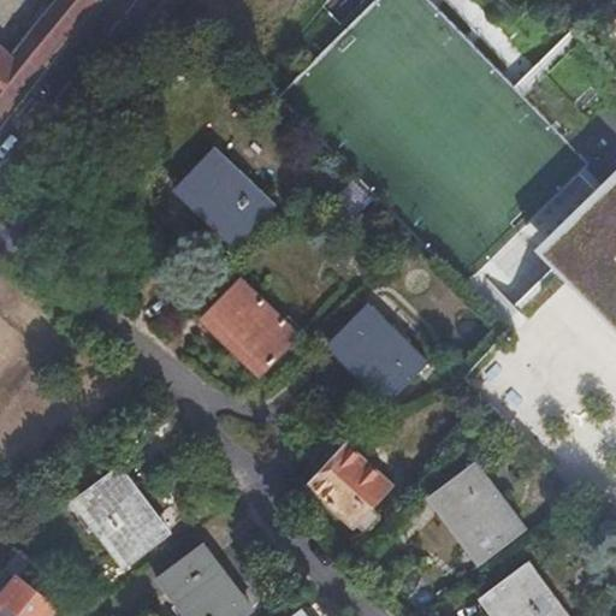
[(0,118),(46,64),(66,39),(98,0),(55,0),(10,57),(0,47),(0,118)]
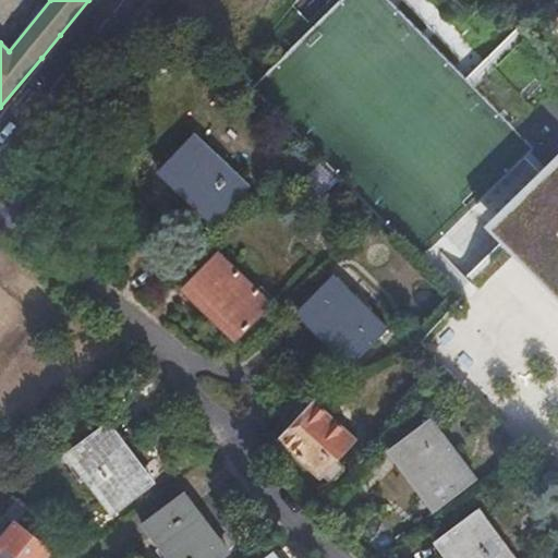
[(216,216),(249,185),(195,133),(165,165),(216,216)]
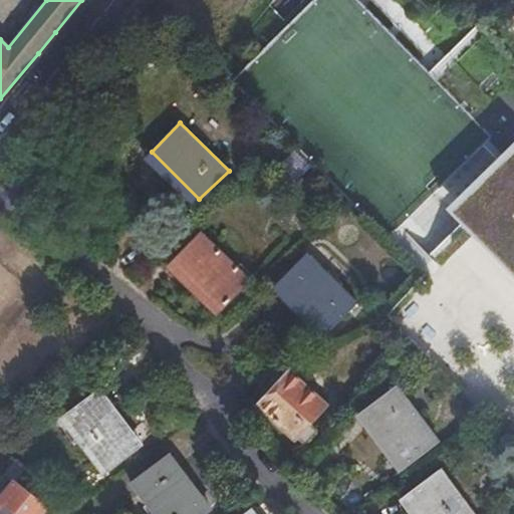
[(513,145),(448,210),(513,277),(513,145)]
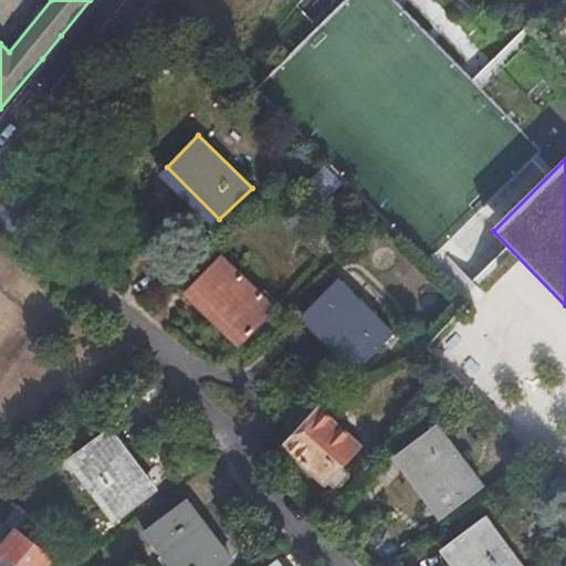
[(242,339),(274,306),(221,254),(189,286),(242,339)]
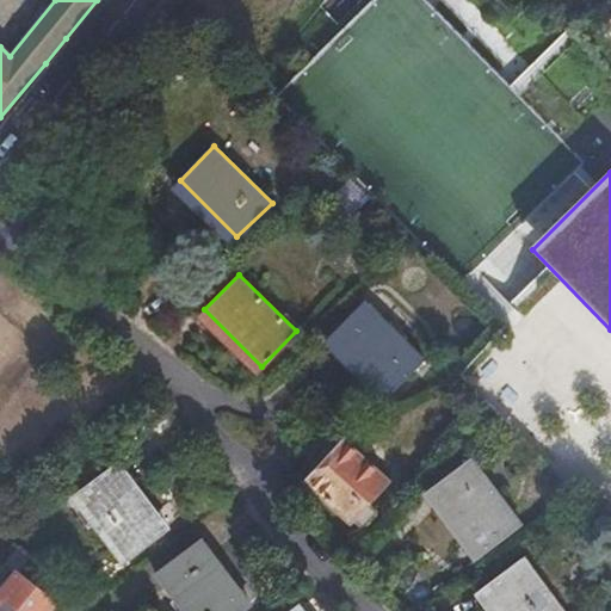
[(389,392),(424,357),(366,300),(332,334),(389,392)]
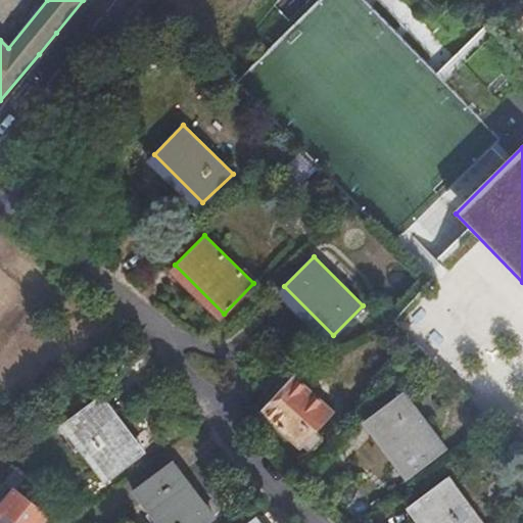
[(312,428),(328,411),(292,379),(279,393),(278,391),(271,392),(263,399),(264,408),(266,409),(264,413),(306,452),(312,450),(323,438),(312,428)]
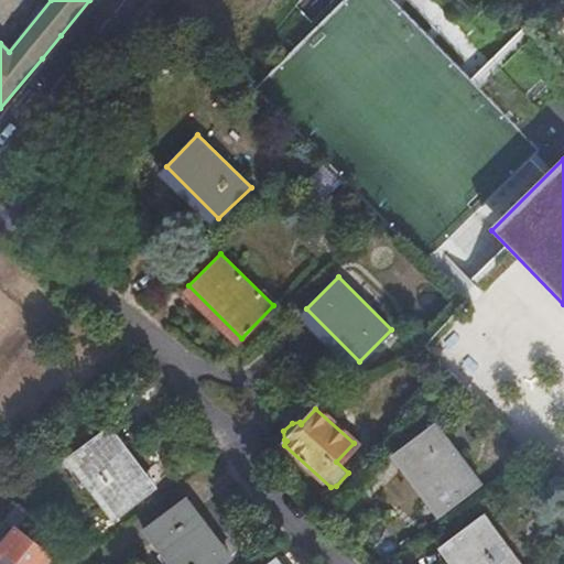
[(445,510),(480,484),(435,423),(400,449),(445,510)]
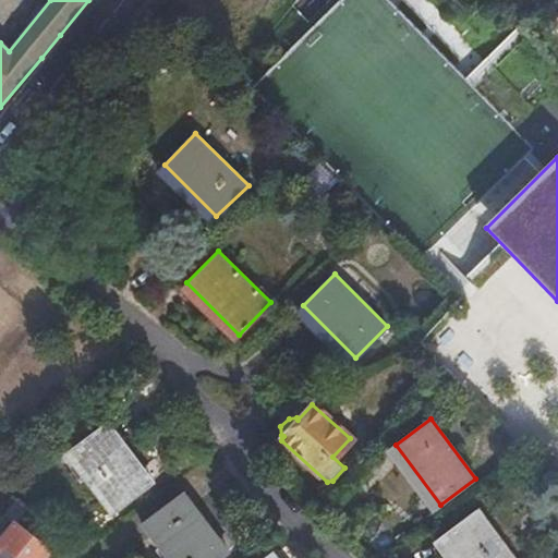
[(109,513),(144,487),(101,428),(67,453),(109,513)]
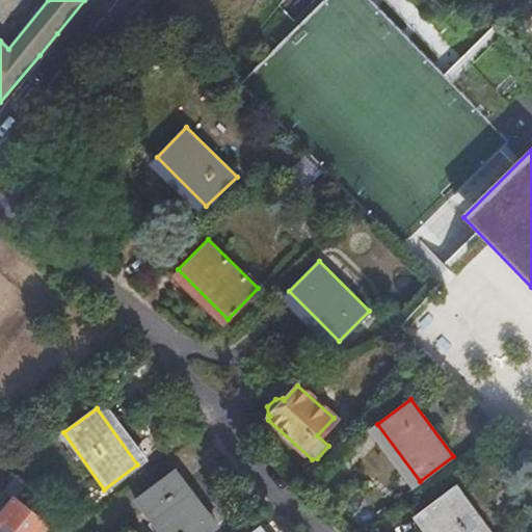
[(160,531),(209,531),(213,530),(170,472),(136,498),(160,531)]
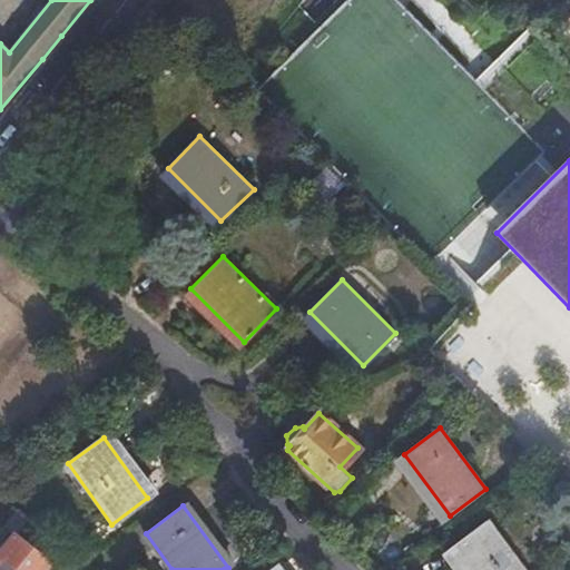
[(467,569),(524,569),(488,520),(451,548),(467,569)]
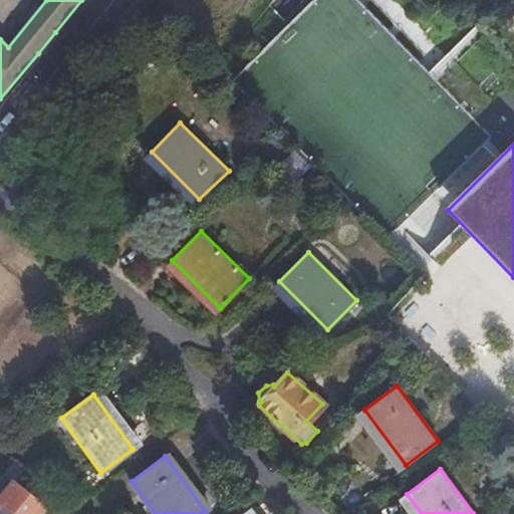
[(0,513),(40,513),(45,509),(12,481),(0,496),(0,513)]
